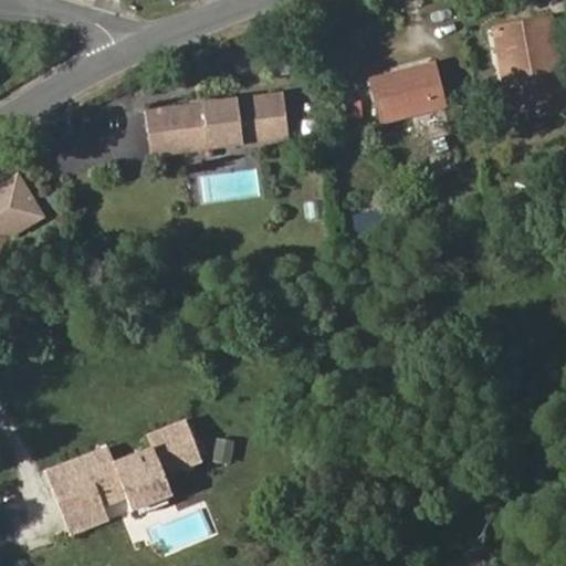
[(565,108),(565,106),(549,17),(503,25),(521,117),(565,108)]
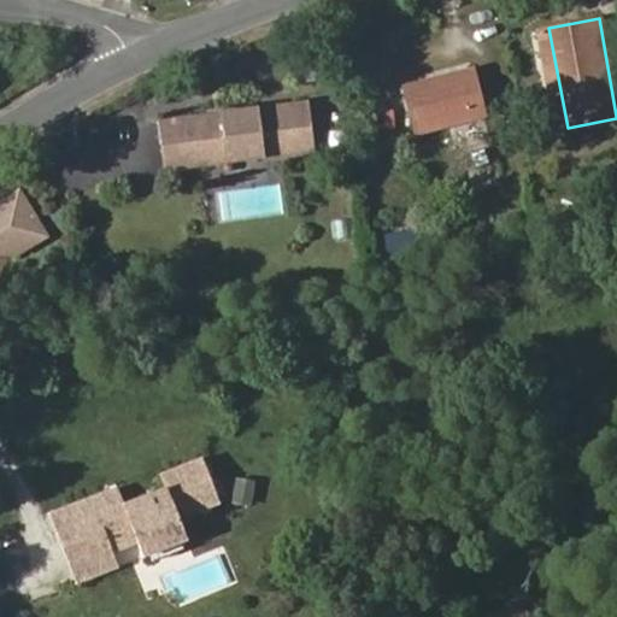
[(568,128),(548,28),(535,30),(554,130),(568,128)]
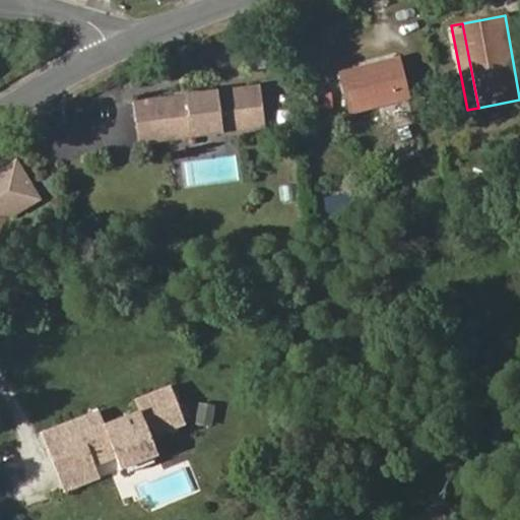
[(407,96),(397,59),(340,73),(350,112),(407,96)]
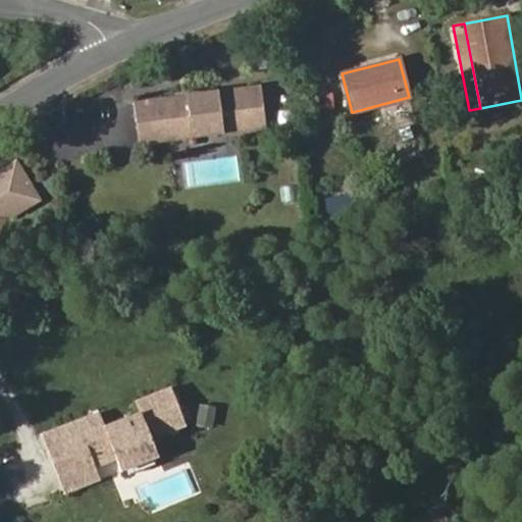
[(266,126),(261,86),(230,89),(133,101),(138,143),(227,133),(266,126)]
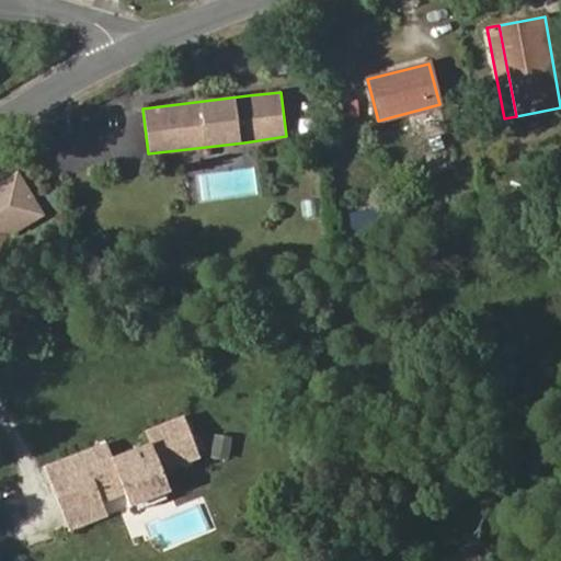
[(0,181),(0,239),(42,219),(19,172),(0,181)]
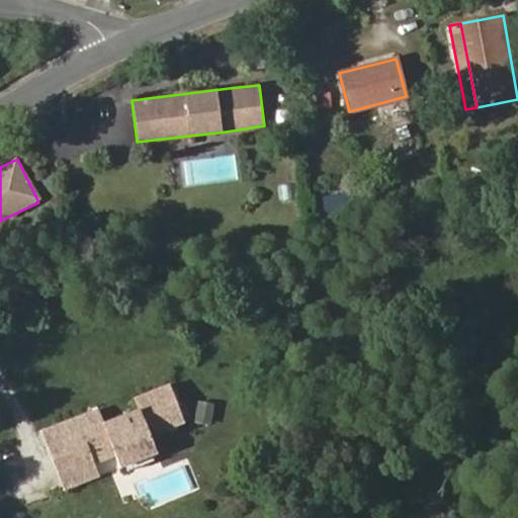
[(157,452),(151,436),(185,423),(170,384),(134,399),(138,411),(104,423),(99,409),(41,431),(54,462),(89,449),(95,464),(115,456),(120,467),(125,465),(152,454),(157,452)]
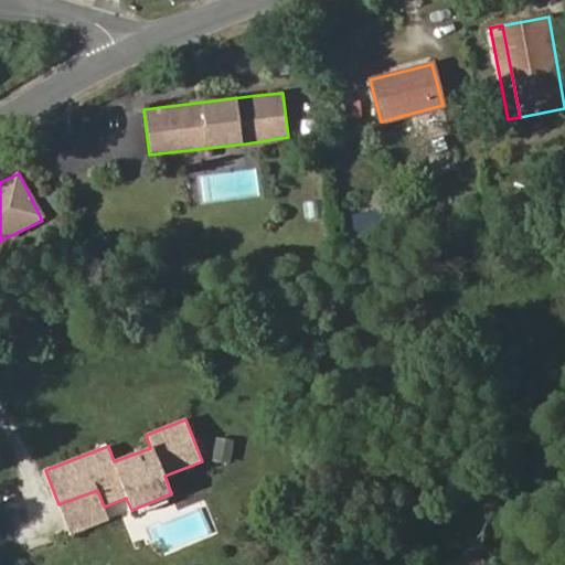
[(230,456),(232,440),(217,438),(214,454),(230,456)]
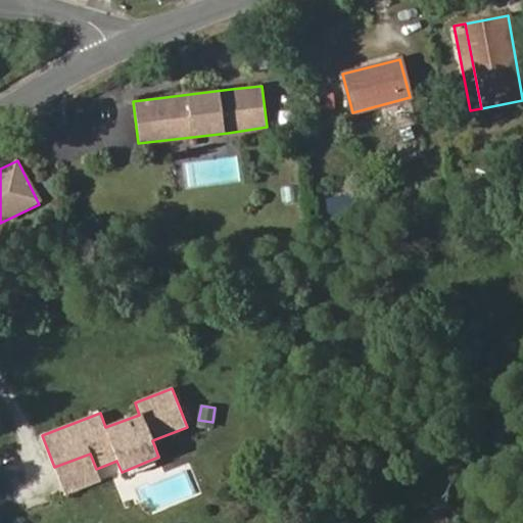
[(96,469),(90,454),(54,467),(64,493),(100,480),(96,469)]
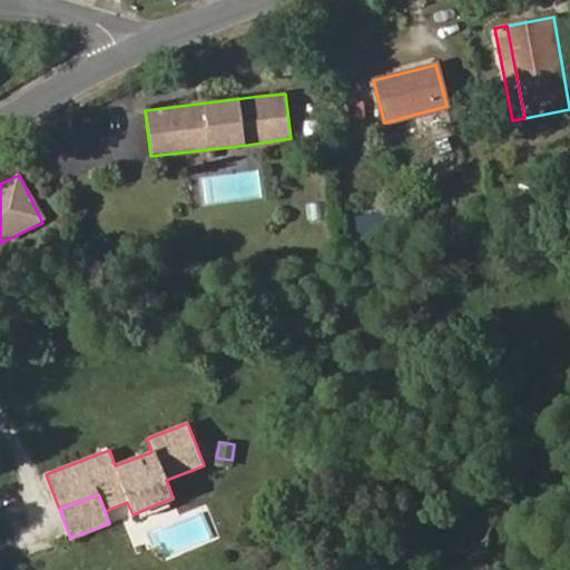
[(140,518),(169,505),(167,500),(138,512),(140,518)]
